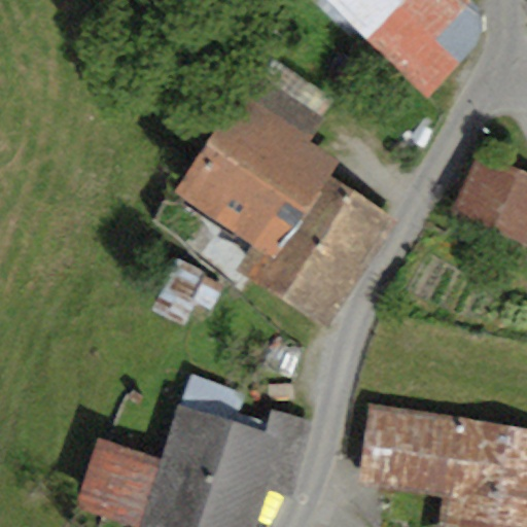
[(326,0),(426,98),(482,42),(481,6),(475,0),(326,0)]
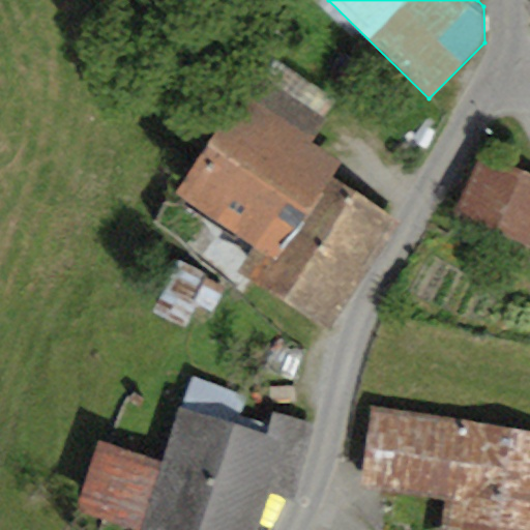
[(178,195),(255,246),(237,272),(324,330),(398,222),(332,178),(343,164),(311,142),(340,99),(272,55),(178,195)]
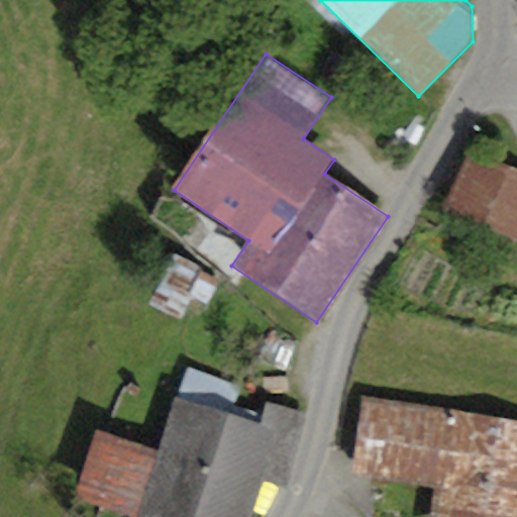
[(358,71),(341,54),(324,72),(341,89),(358,71)]
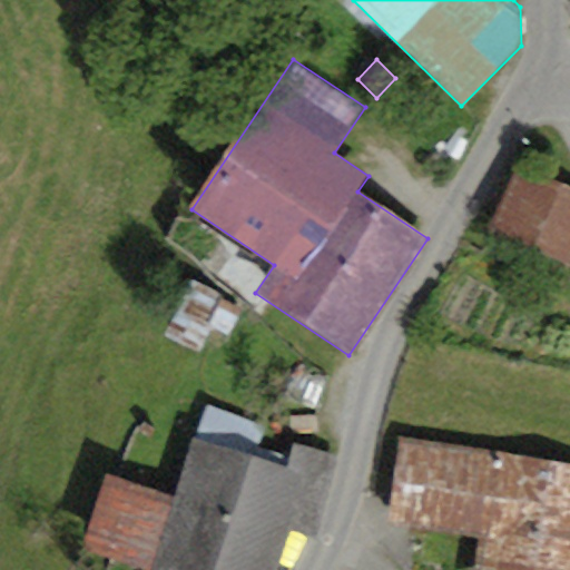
[(569,185),(518,164),(491,228),(569,261),(569,185)]
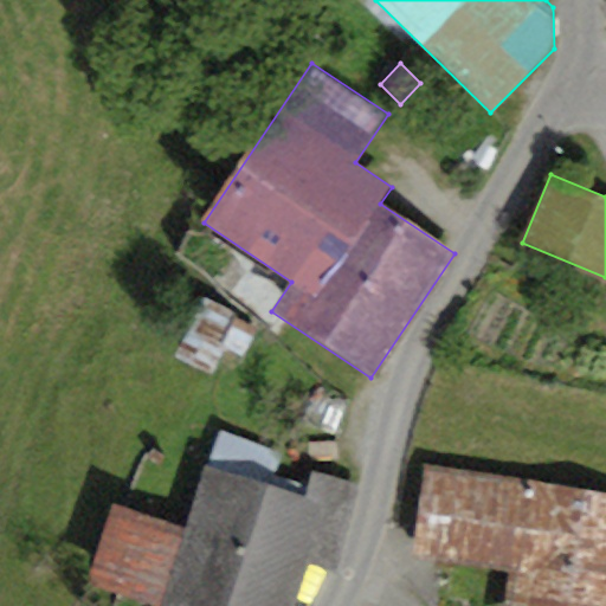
[(238,320),(206,303),(175,358),(207,375),(238,320)]
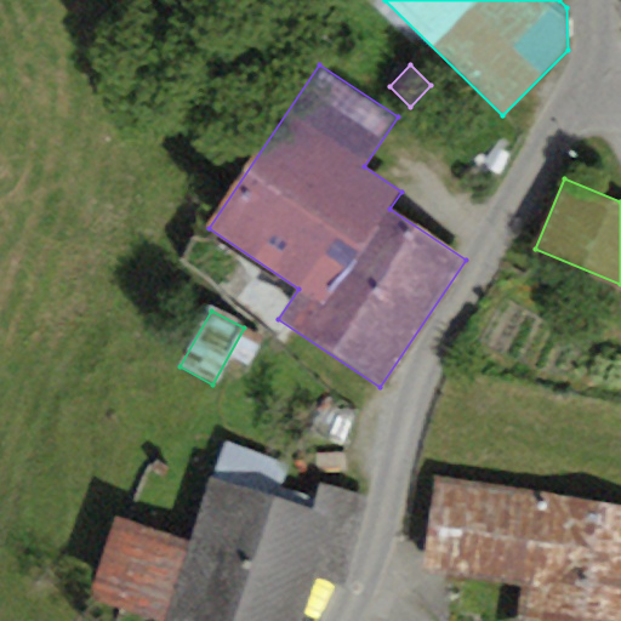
[(289,462),(222,440),(188,540),(115,517),(89,598),(159,620),(297,620),(313,575),(342,584),(371,496),(320,480),(312,507),(278,496),(289,462)]
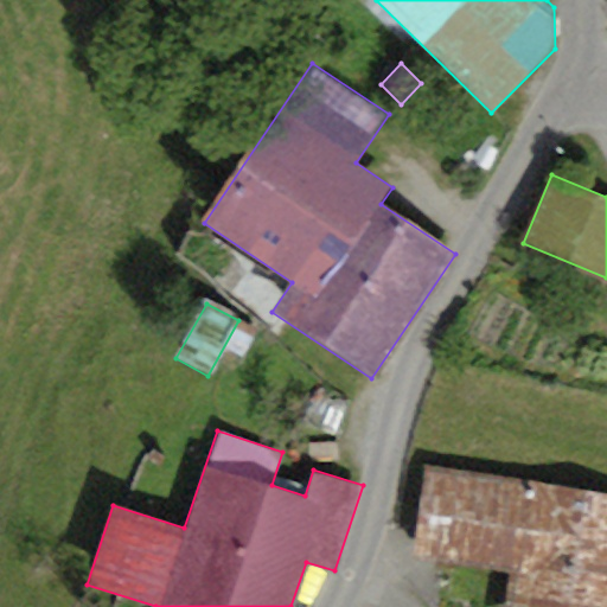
[(606,606),(606,493),(426,467),(413,556),(512,572),(506,606),(606,606)]
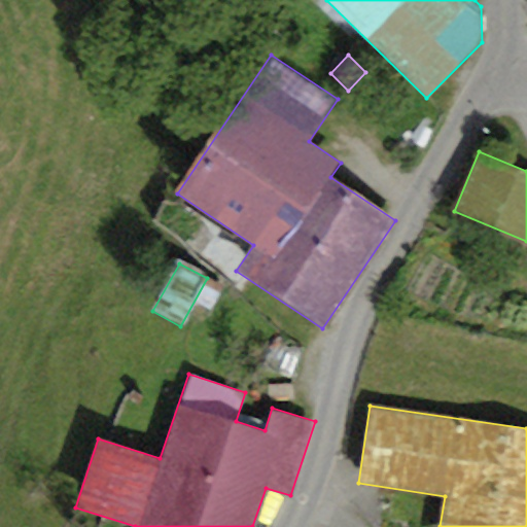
All buildings are outlined.
